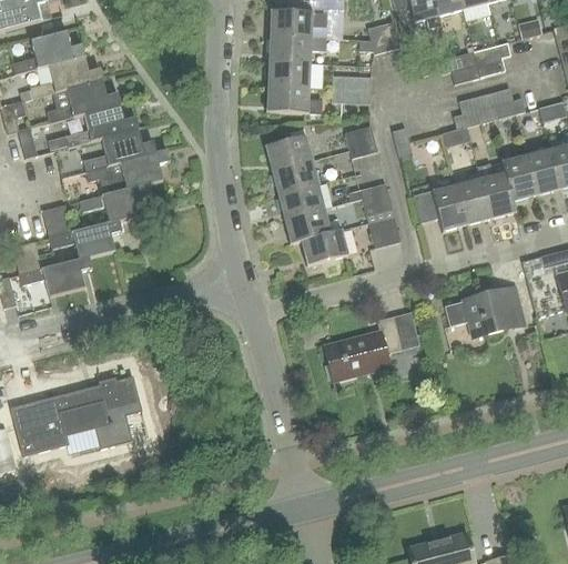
[(0,29),(40,19),(37,3),(48,0),(0,0),(0,29)]
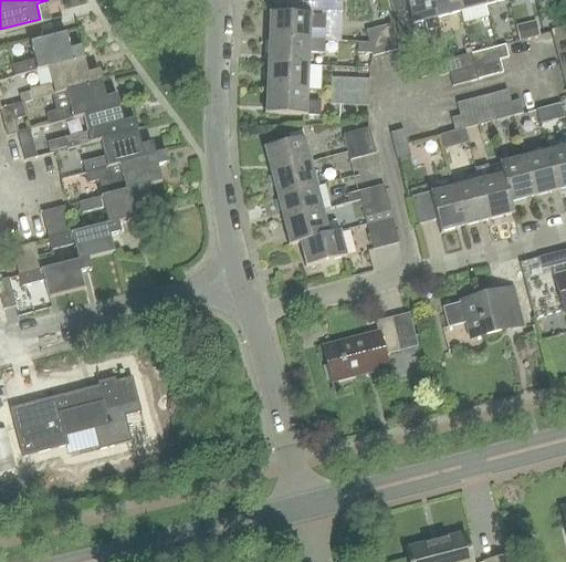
[(292,0),(292,11),(311,12),(311,0),(292,0)]
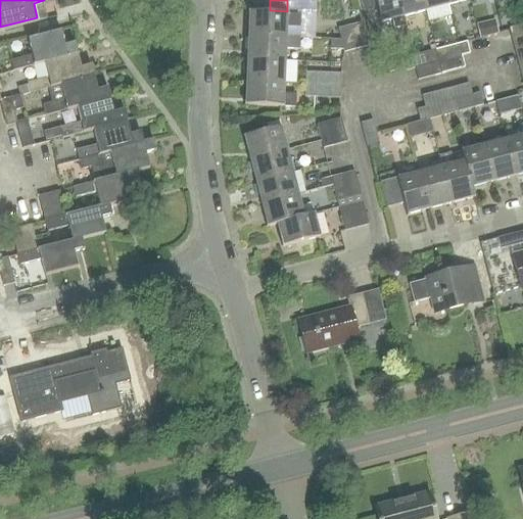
[(359,0),(362,8),(374,5),(372,0),(359,0)]
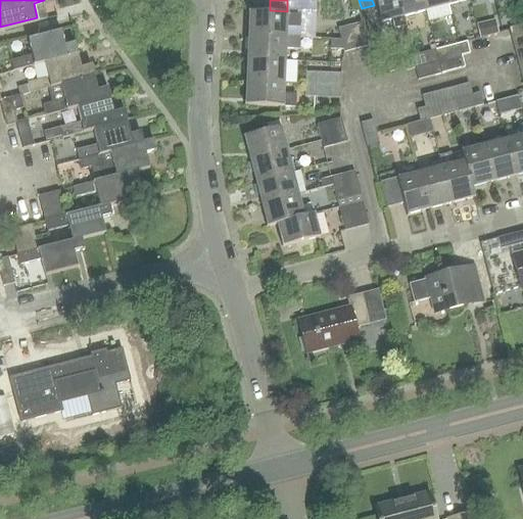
[(406,21),(403,15),(398,0),(375,0),(381,21),(391,18),(393,25),(406,21)]
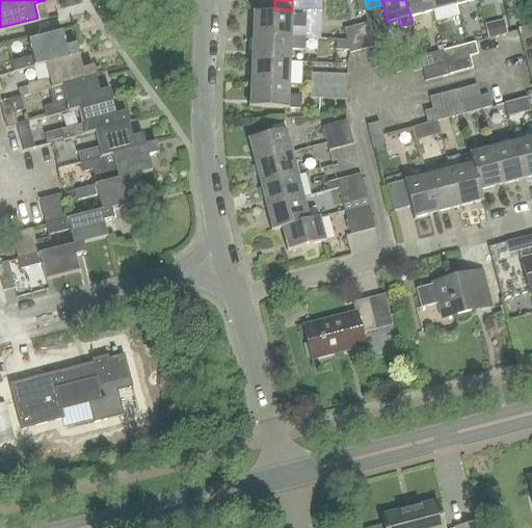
[(405,0),(410,16),(433,9),(430,0),(405,0)]
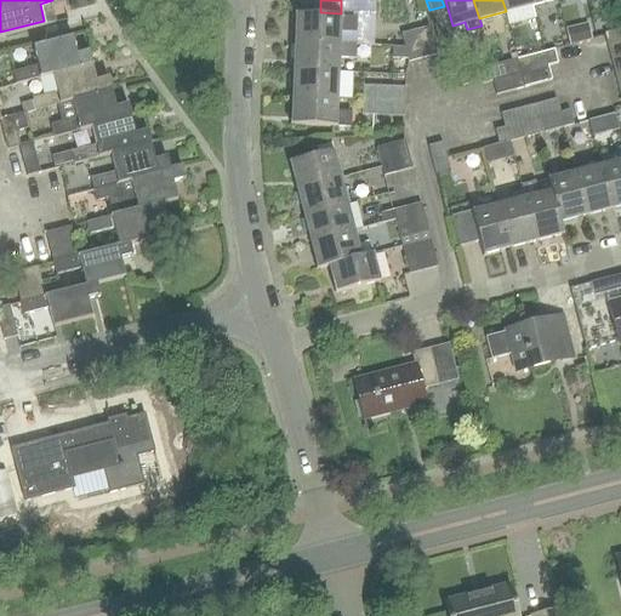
[(502,0),(506,11),(533,4),(531,0),(502,0)]
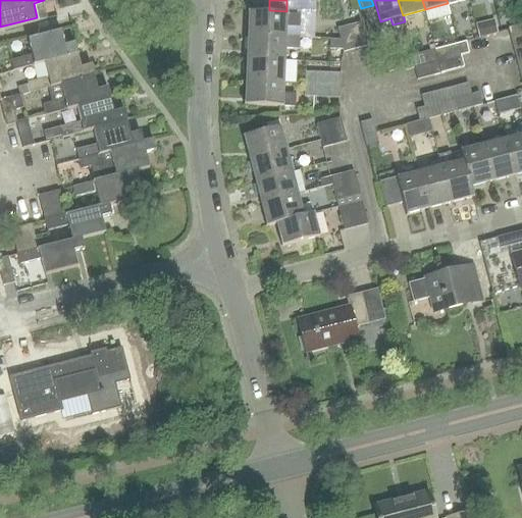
[(313,12),(286,11),(269,10),(247,9),(247,33),(285,34),(308,35),(312,36),(313,12)]
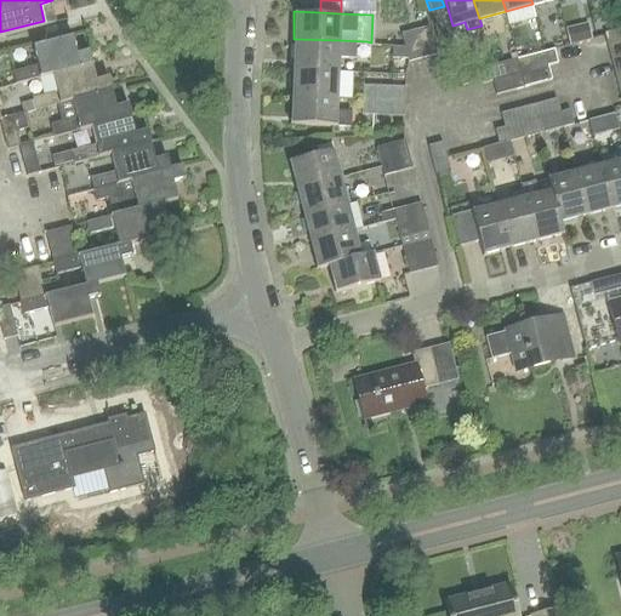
[(429,23),(416,27),(423,55),(437,51),(429,23)]
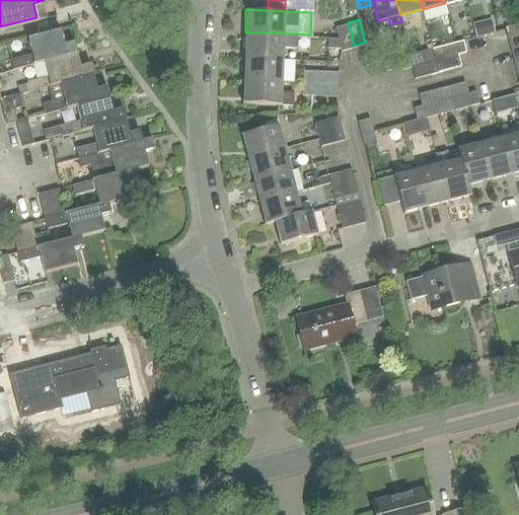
[(478,19),(472,21),(473,24),(476,34),(483,32),(478,19)]
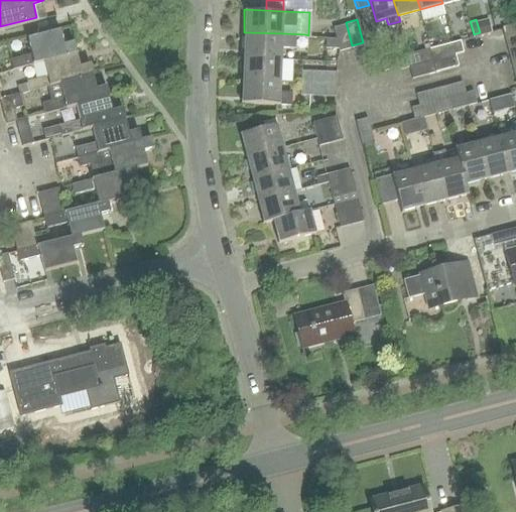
[(515,32),(515,20),(501,24),(502,27),(504,36),(515,32)]
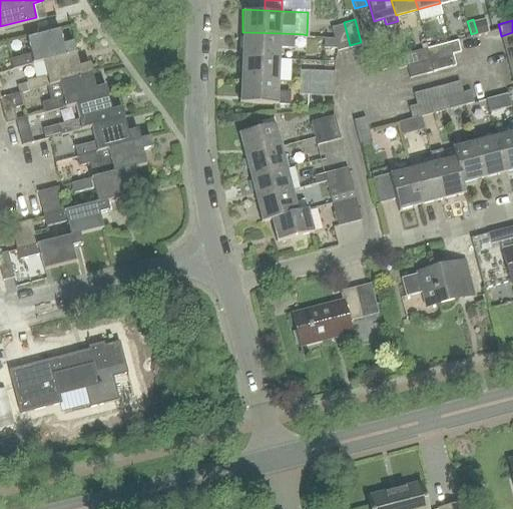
[(344,22),(332,25),(335,36),(337,46),(338,48),(350,45),(344,22)]
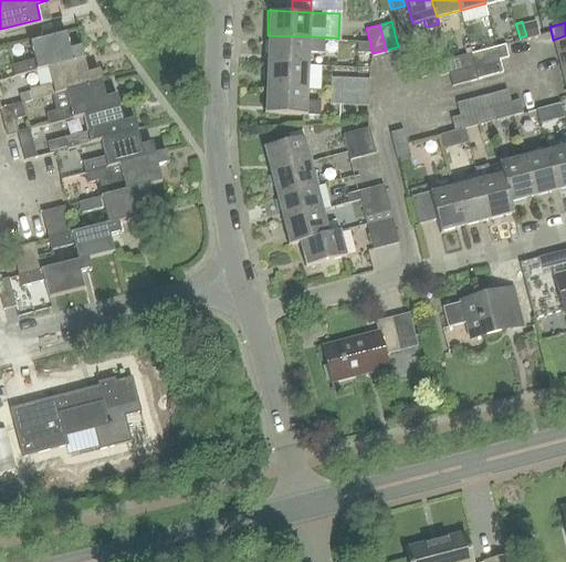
[(49,64),(84,55),(82,43),(70,47),(66,31),(30,40),(34,55),(11,61),(14,73),(49,64)]
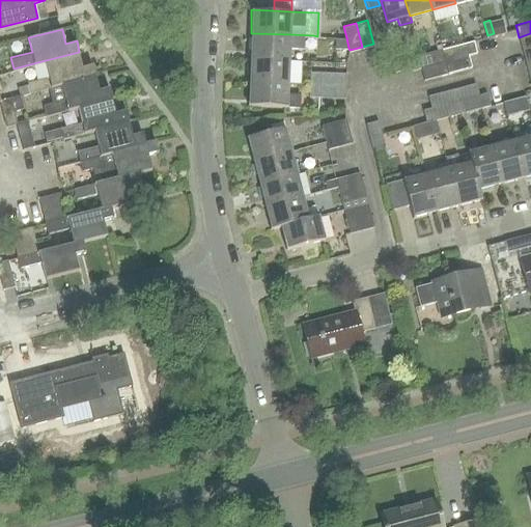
[(313,35),(290,34),(251,33),(250,57),(289,58),(290,46),(313,46),(313,35)]
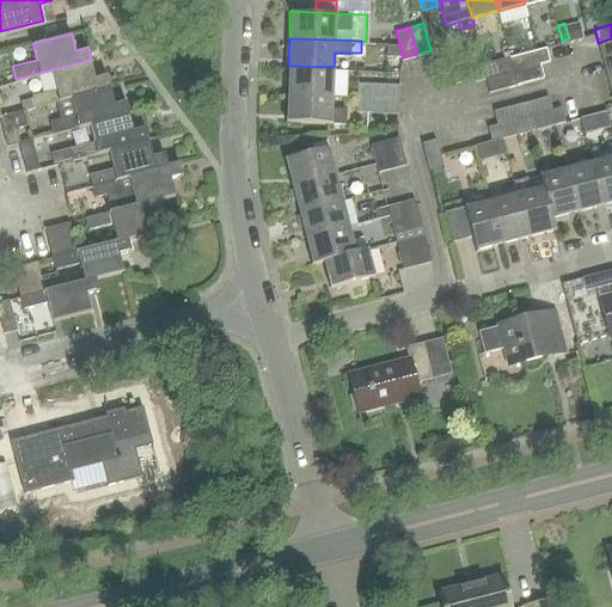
[(611,38),(598,43),(603,57),(611,54),(611,38)]
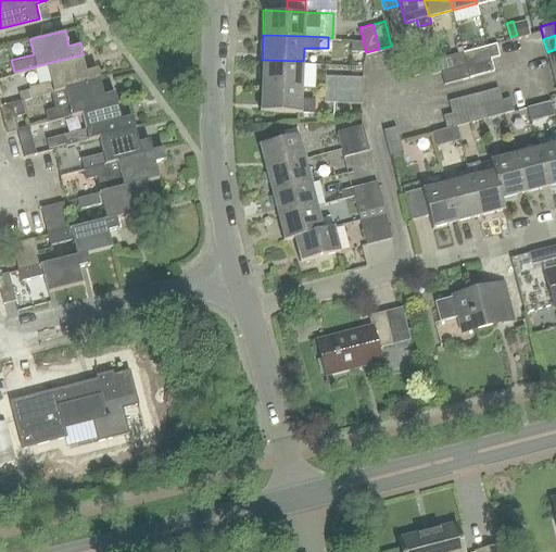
[(351,49),(365,50),(363,39),(351,38),(351,49)]
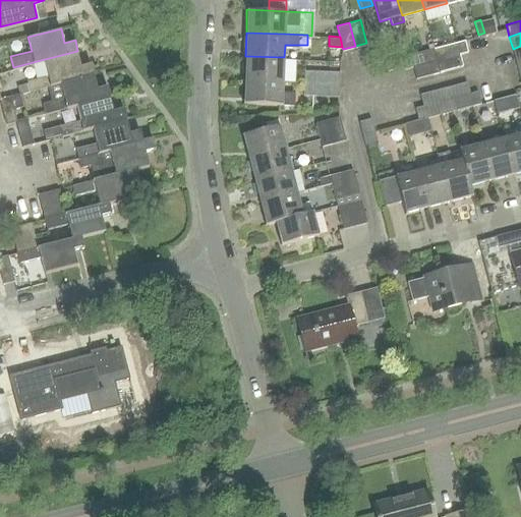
[(465,39),(442,45),(445,57),(460,53),(468,51),(465,39)]
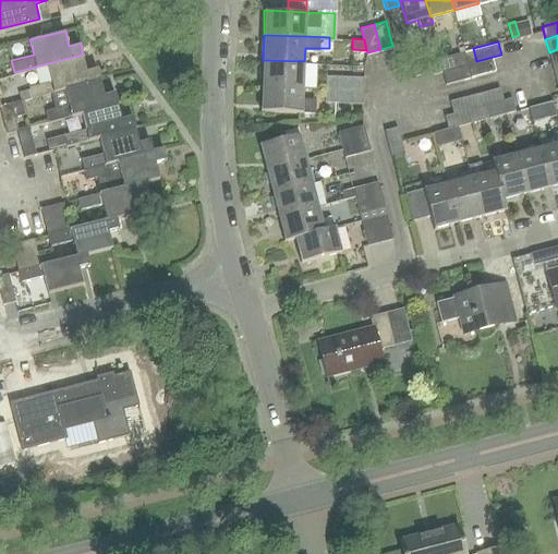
[(473,48),(464,50),(472,76),(496,70),(493,57),(476,61),(473,48)]
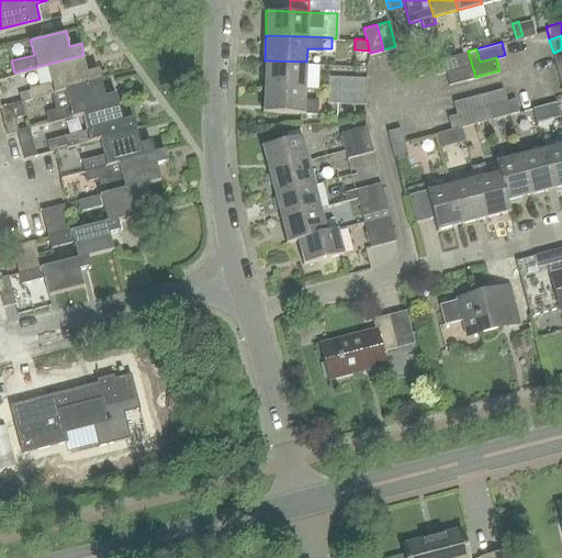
[(462,65),(445,70),(449,84),(475,77),(468,51),(460,53),(462,65)]
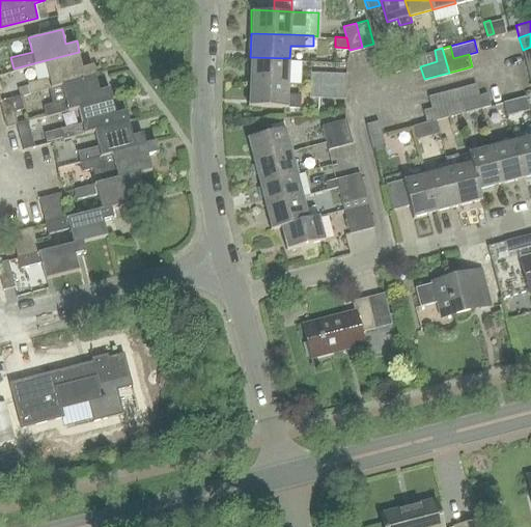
[(435,50),(410,57),(413,68),(437,61),(435,50)]
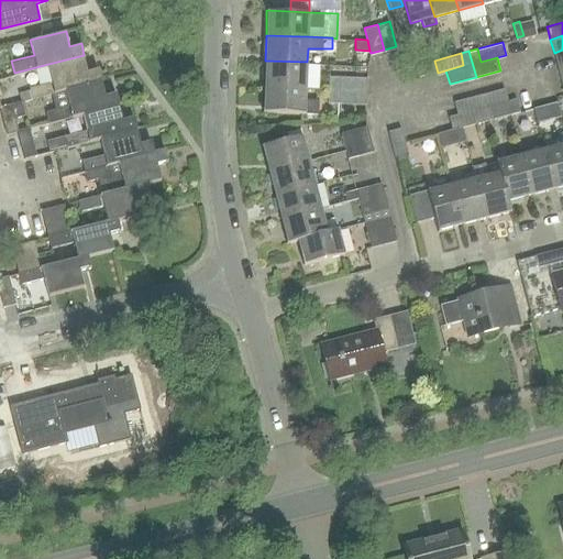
[(66,88),(101,78),(98,67),(88,69),(84,55),(48,64),(52,79),(29,85),(30,88),(21,90),(24,99),(52,91),(66,88)]
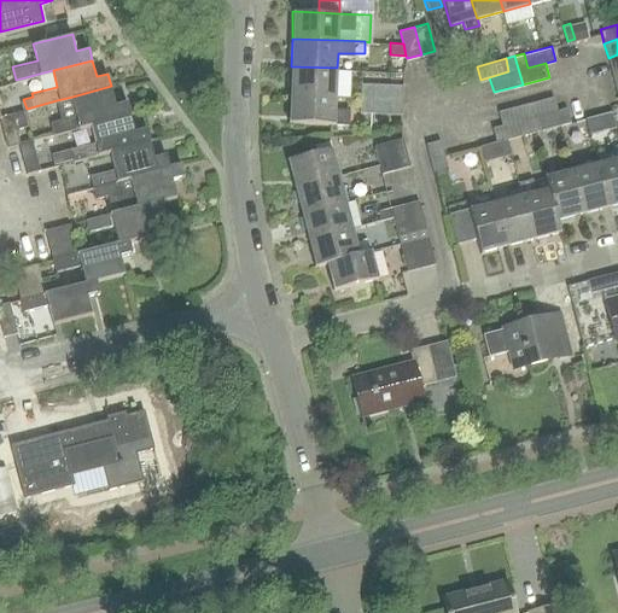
[(337,94),(337,68),(291,66),(291,93),(337,94)]
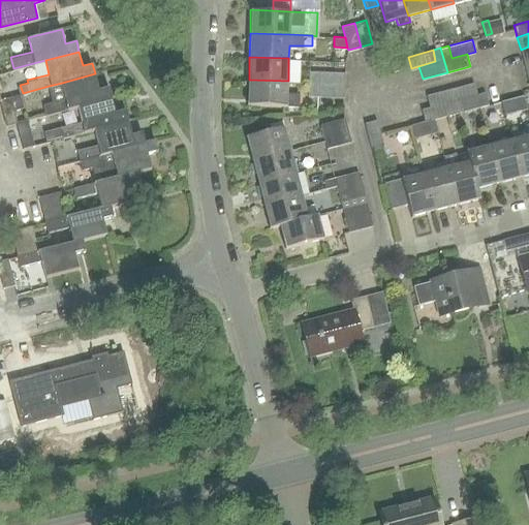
[(319,83),(320,70),(309,70),(309,82),(319,83)]
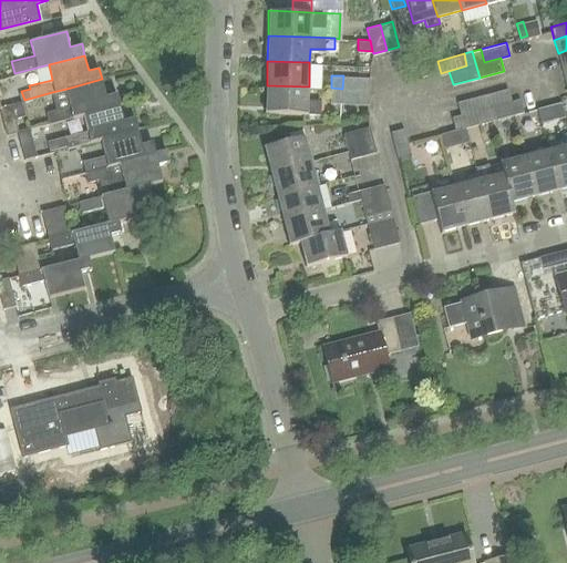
[(370,77),(343,75),(342,89),(369,90),(370,77)]
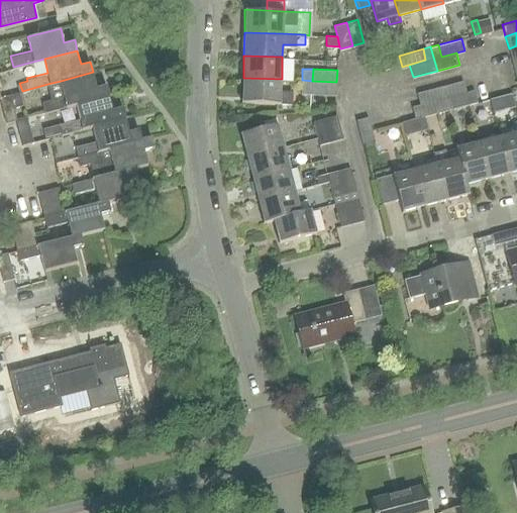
[(45,111),(109,94),(106,84),(96,87),(93,72),(61,81),(47,84),(52,98),(42,100),(45,111)]
